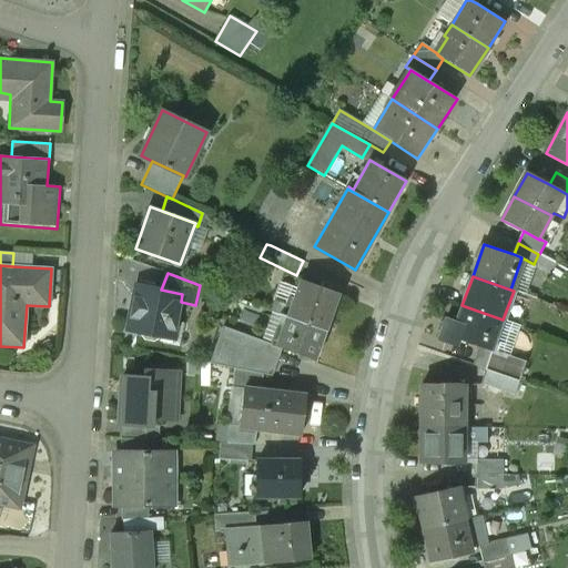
[(271,311),(288,316),(325,330),(338,292),(301,279),(291,306),(275,301),(271,311)]
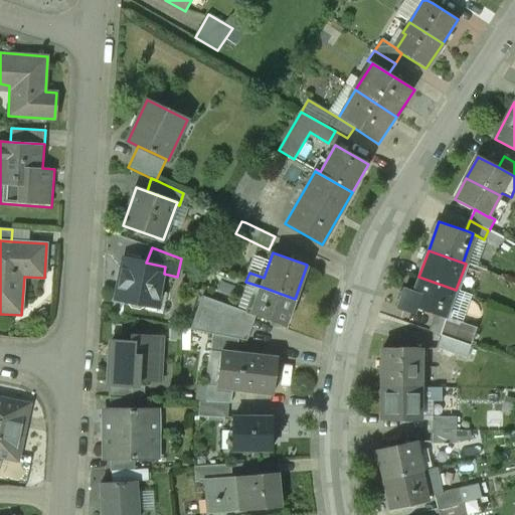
[(116,299),(157,307),(164,274),(165,267),(146,263),(141,263),(139,258),(131,255),(130,260),(124,259),(116,299)]
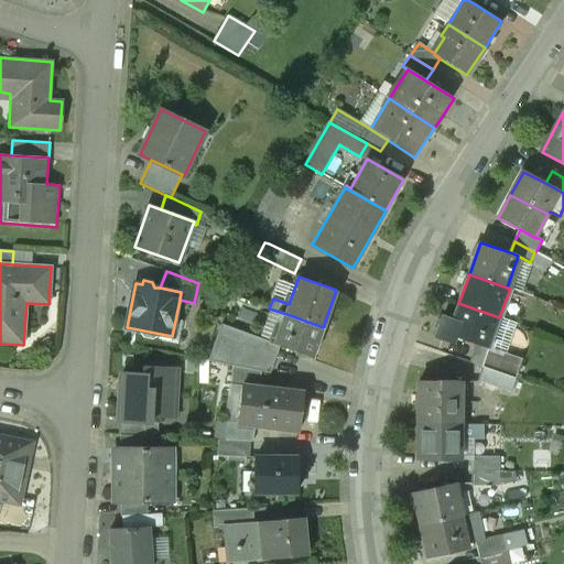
[(489,347),(499,317),(458,303),(453,320),(443,316),(435,337),(452,343),(454,336),(474,343),(488,348),(489,347)]
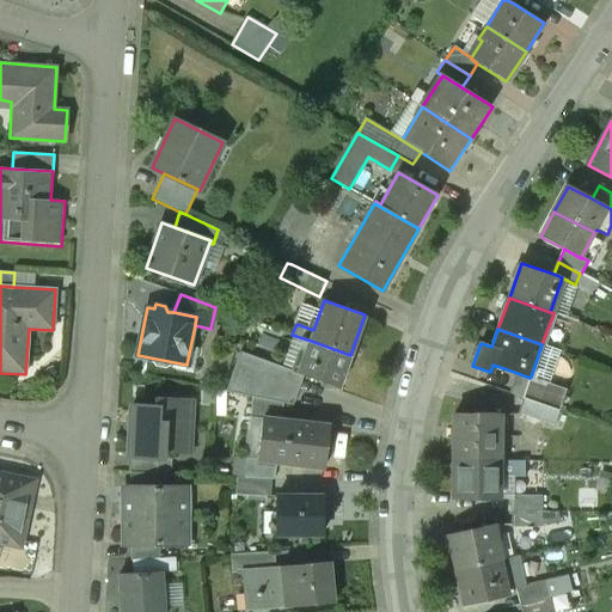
[(340,387),(350,355),(311,341),(305,357),(298,355),(292,369),(233,348),(226,392),(252,397),(283,403),(297,405),(304,375),(340,387)]
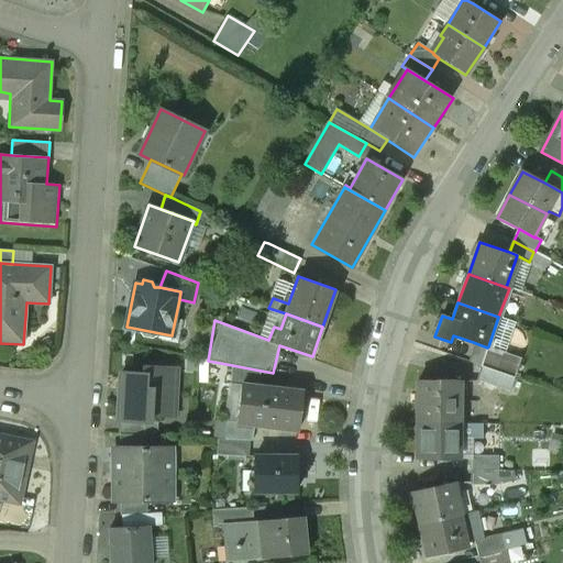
[(487,348),(473,342),(466,361),(481,366),(514,377),(520,357),(488,346),(487,348)]
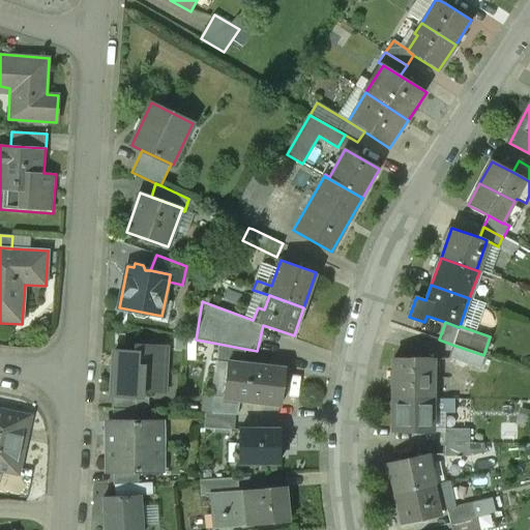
[(216,362),(227,363),(227,361),(244,363),(245,349),(218,344),(216,362)]
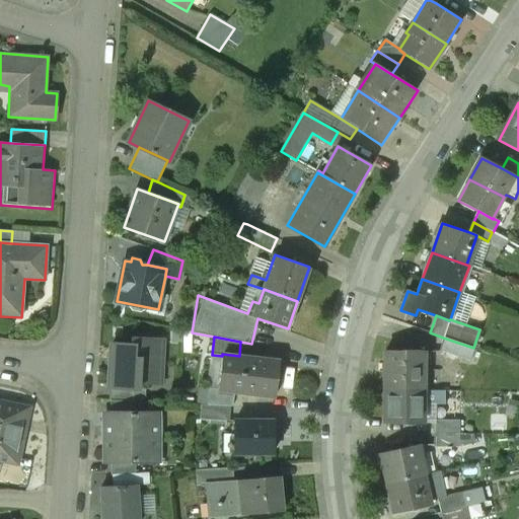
[(473,348),(443,338),(439,349),(468,360),(473,348)]
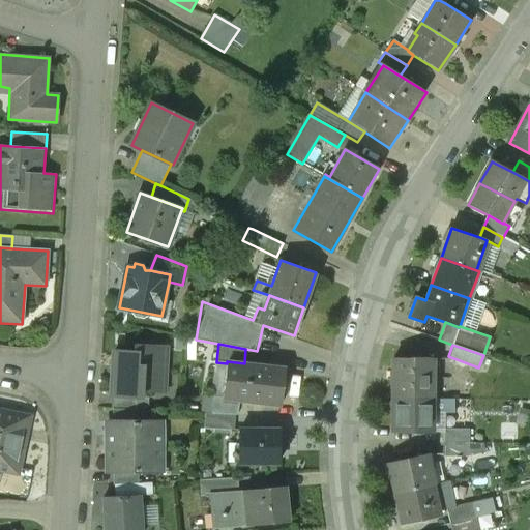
[(135,352),(114,351),(112,396),(141,398),(141,391),(162,392),(165,347),(135,346),(135,352)]
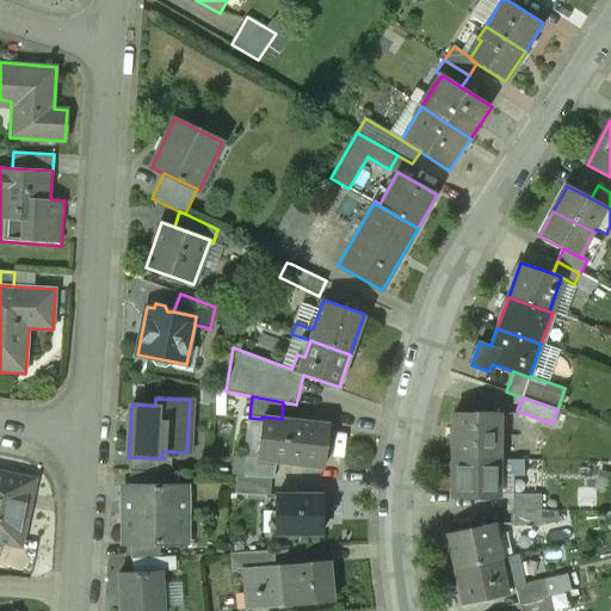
[(454,413),(454,461),(492,461),(492,437),(498,437),(498,413),(454,413)]
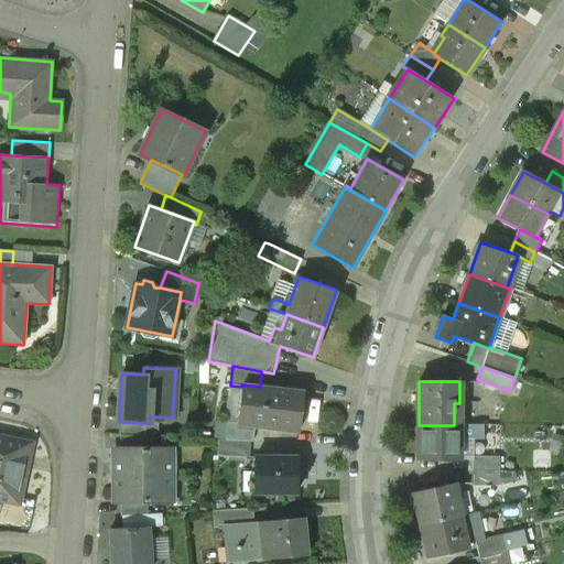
[(260,387),(241,384),(241,387),(237,422),(237,424),(255,426),(299,431),(303,392),(260,387)]
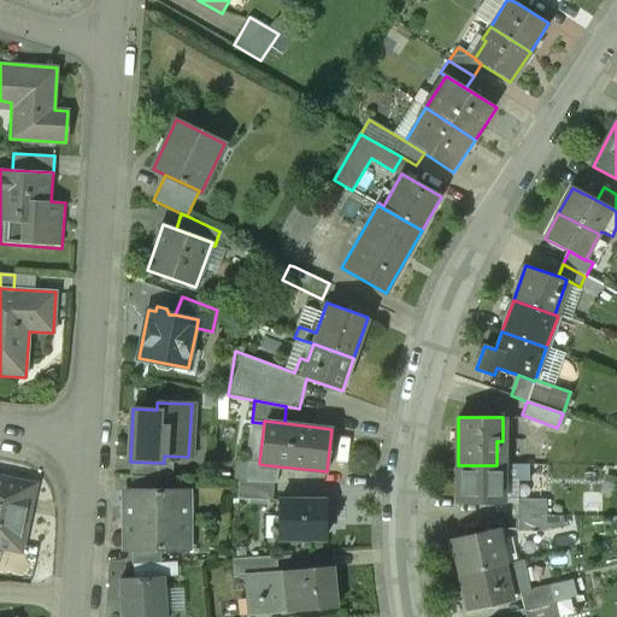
[(248,460),(246,482),(271,483),(277,483),(278,466),(259,464),(259,462),(248,460)]
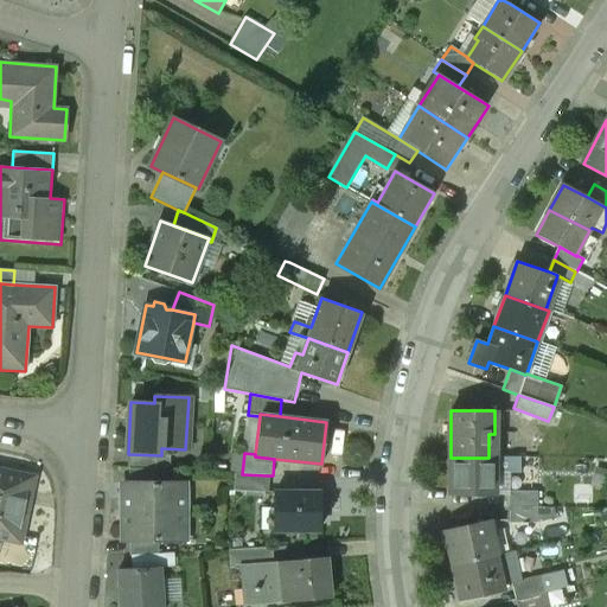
[(161,455),(128,454),(127,468),(158,470),(170,470),(171,455),(161,455)]
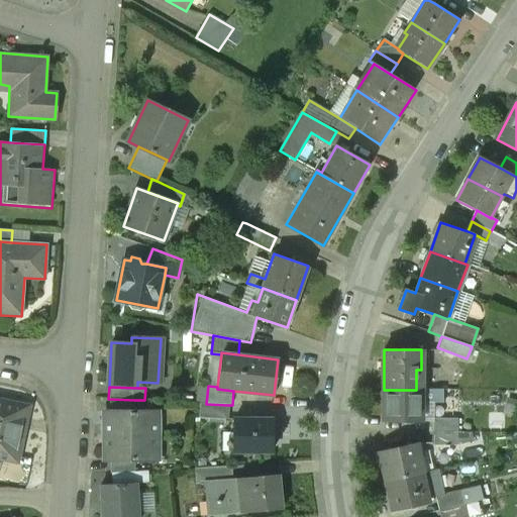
[(421,390),(416,390),(384,390),(384,421),(421,421),(421,390)]
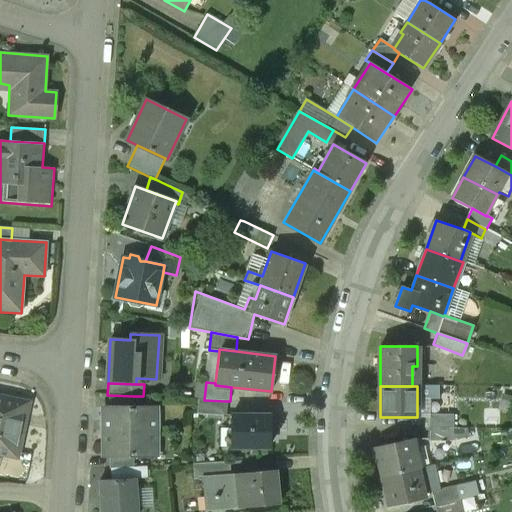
[(133,396),(107,395),(107,407),(133,406),(133,396)]
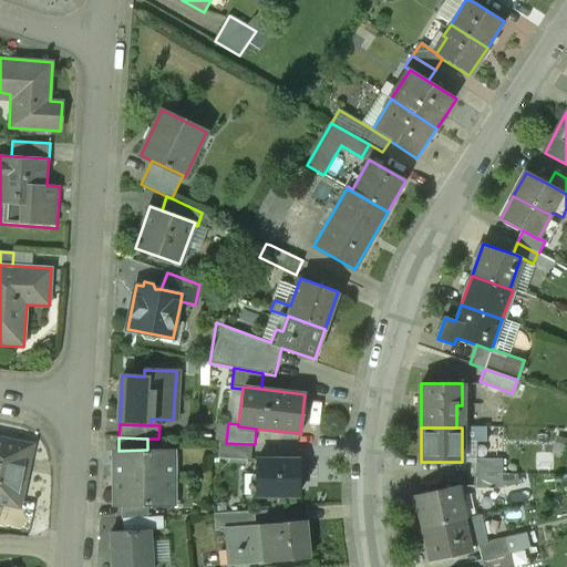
[(31,446),(0,440),(0,502),(19,506),(31,446)]
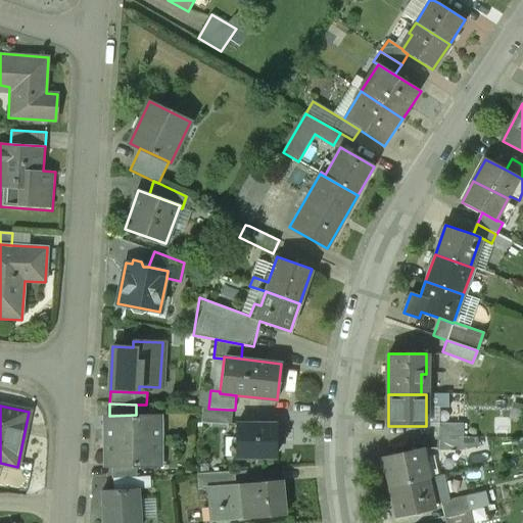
[(203,408),(202,422),(229,424),(230,410),(208,409),(203,408)]
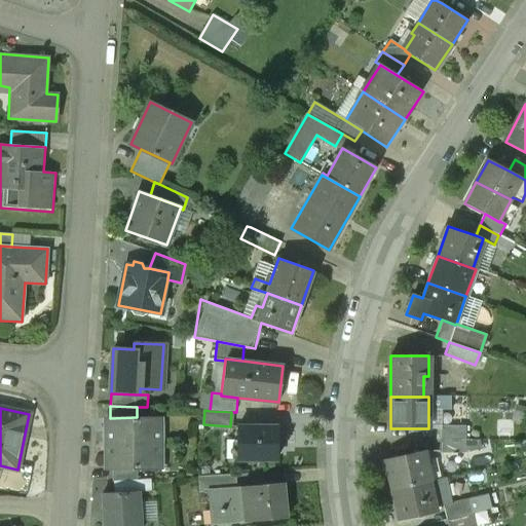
[(102,418),(102,444),(162,443),(162,417),(137,417),(110,418),(102,418)]
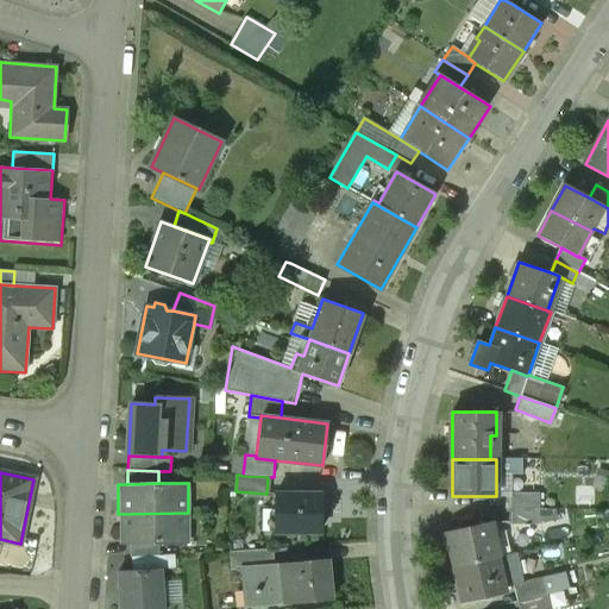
[(509,493),(509,508),(513,508),(538,509),(538,494),(509,493)]
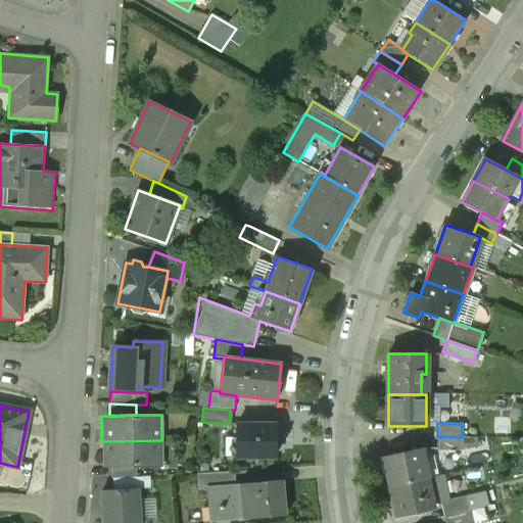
[(237,425),(237,457),(277,458),(277,426),(237,425)]
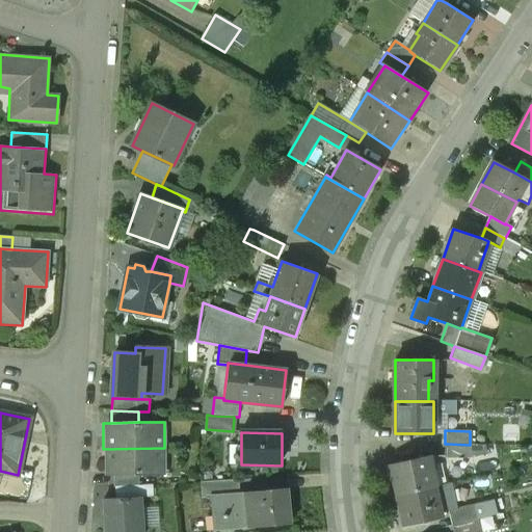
[(470,445),(448,444),(448,456),(473,456),(473,445),(470,445)]
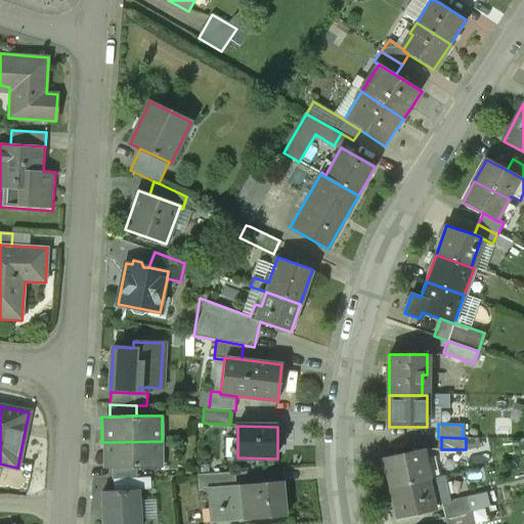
[(162,469),(162,441),(101,442),(101,470),(112,470),(136,470),(162,469)]
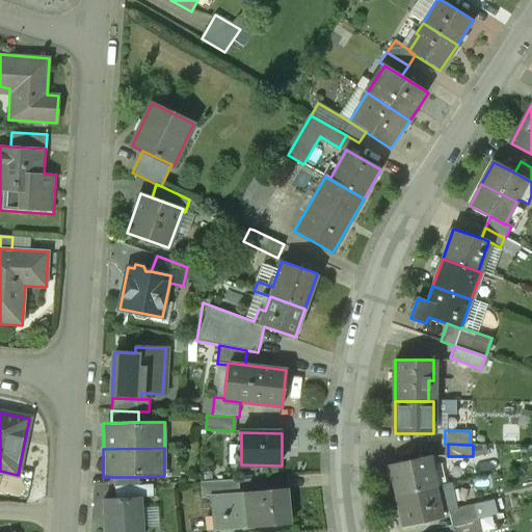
[(389,466),(396,496),(433,487),(434,486),(427,457),(389,466)]
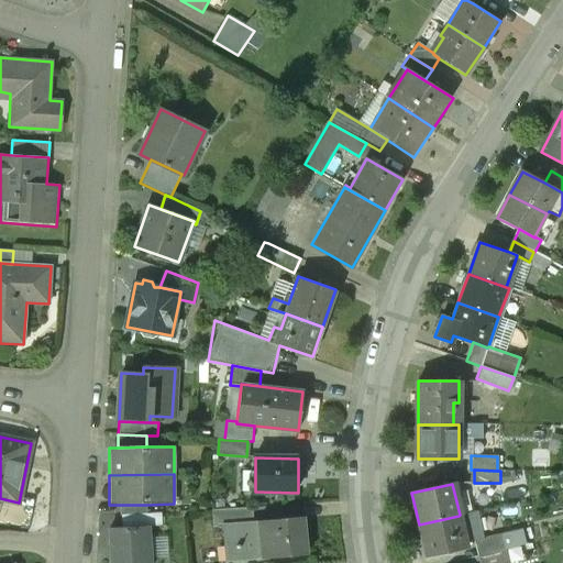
[(146,505),(120,505),(120,516),(121,516),(146,514),(146,505)]
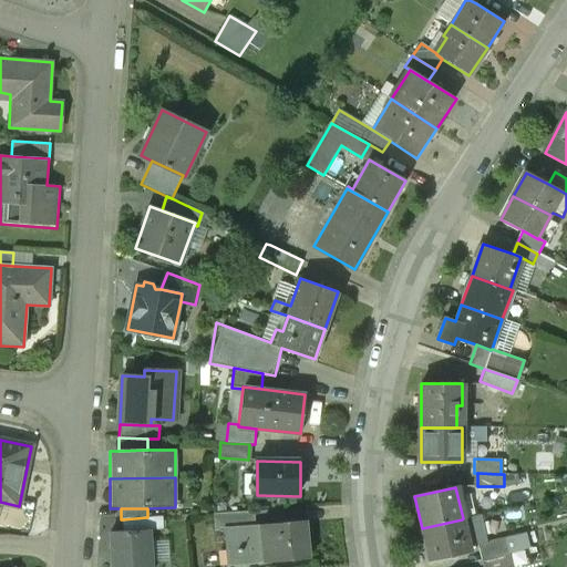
[(224,528),(255,526),(254,512),(214,514),(215,529),(224,528)]
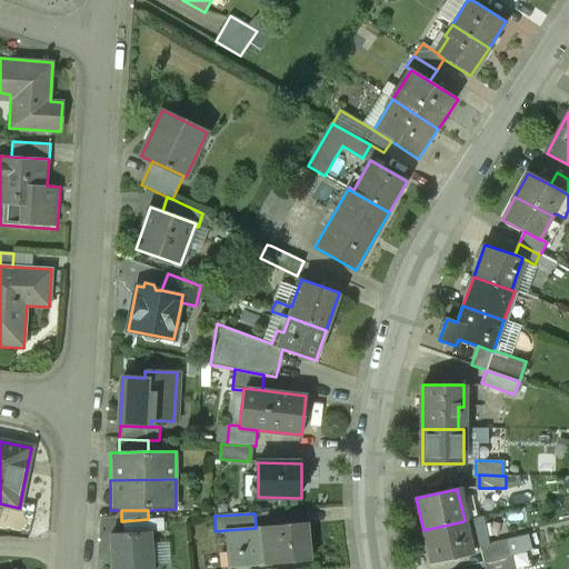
[(148,519),(122,521),(123,533),(150,532),(163,531),(162,519),(148,519)]
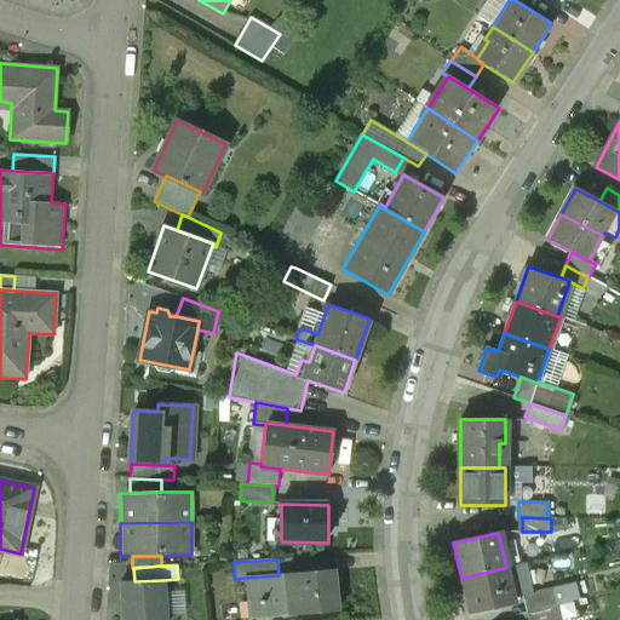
[(514,604),(505,568),(461,578),(469,614),(514,604)]
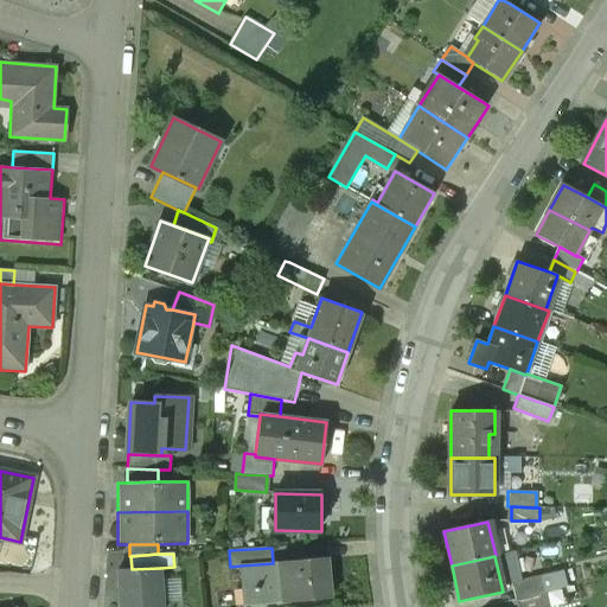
[(273,563),(240,566),(244,606),(331,599),(327,557),(273,563)]
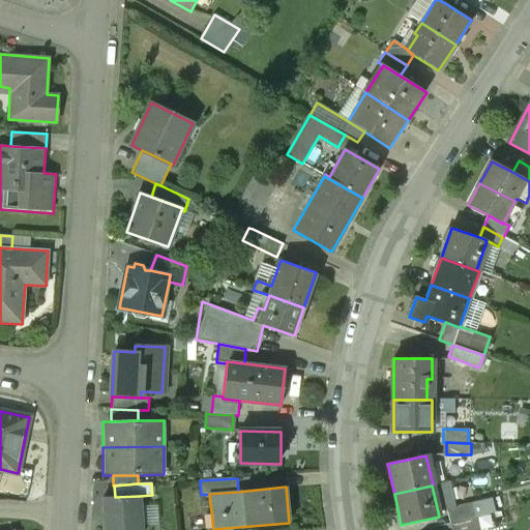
[(102,498),(104,529),(142,529),(140,496),(115,497),(102,498)]
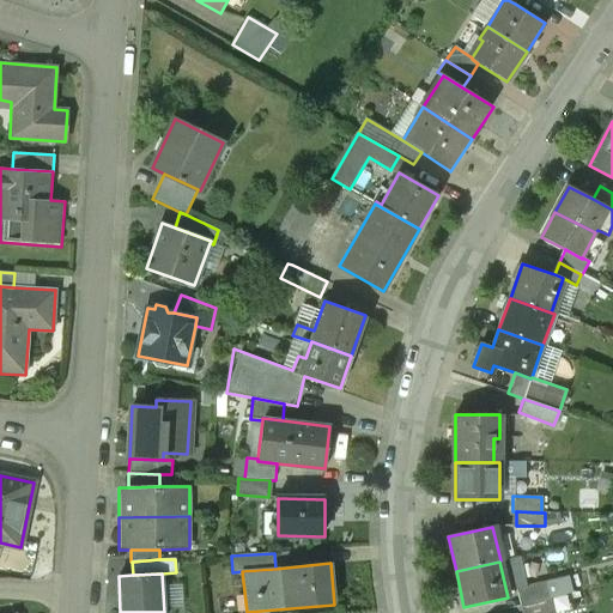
[(516,590),(520,606),(550,599),(546,583),(516,590)]
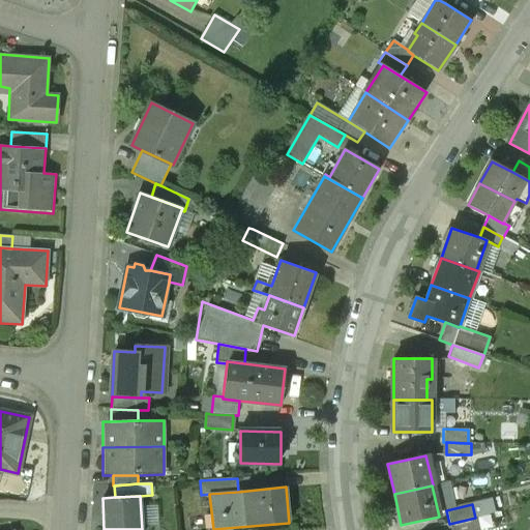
[(449,524),(450,529),(477,529),(475,518),(449,524)]
